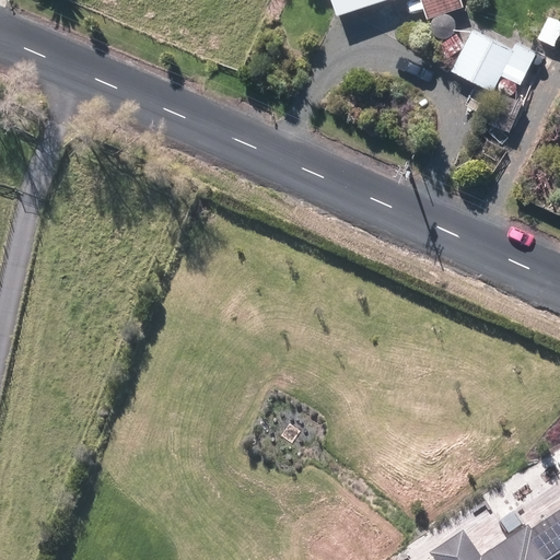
[(389,0),(420,0),(428,21),(463,9),(459,0),(329,0),(337,19),(389,0)]
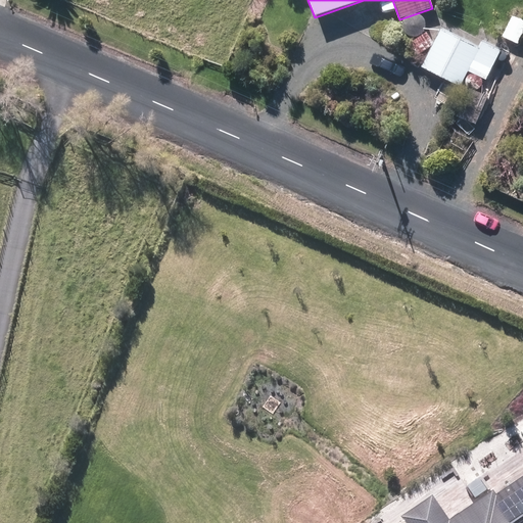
[(522,22),(513,17),(503,38),(515,44),(522,29),(522,22)]
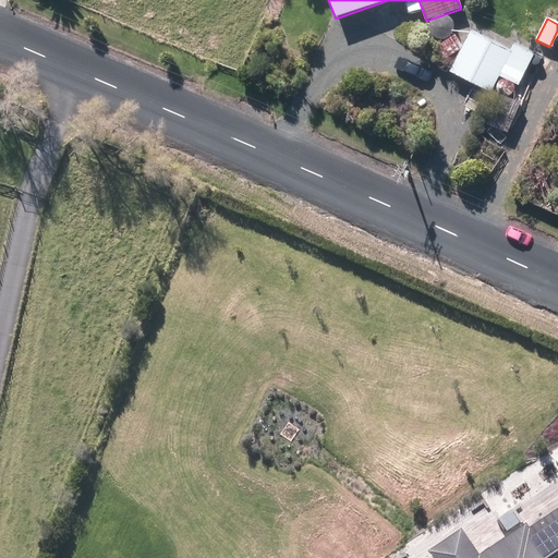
[(445,61),(460,49),(449,72),(490,93),(499,76),(520,86),(535,55),(513,44),(510,51),(470,32),(463,44),(455,34),(435,49),(445,61)]
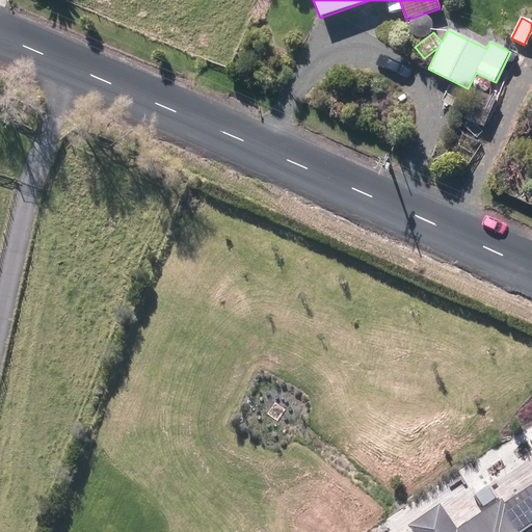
[(484,126),(496,100),(474,89),(462,116),(484,126)]
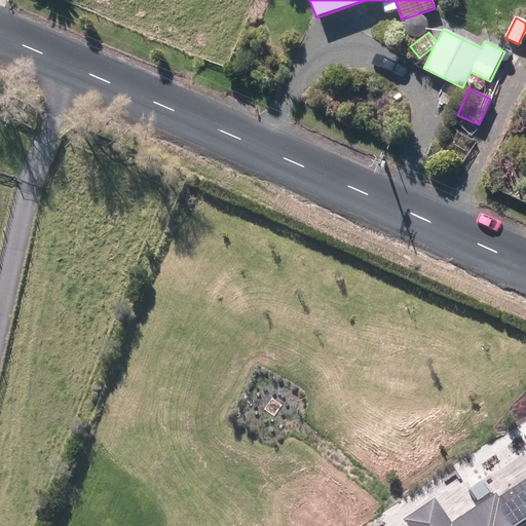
[(403,525),(525,525),(525,481),(497,501),(494,496),(450,525),(434,500),(401,522),(403,525)]
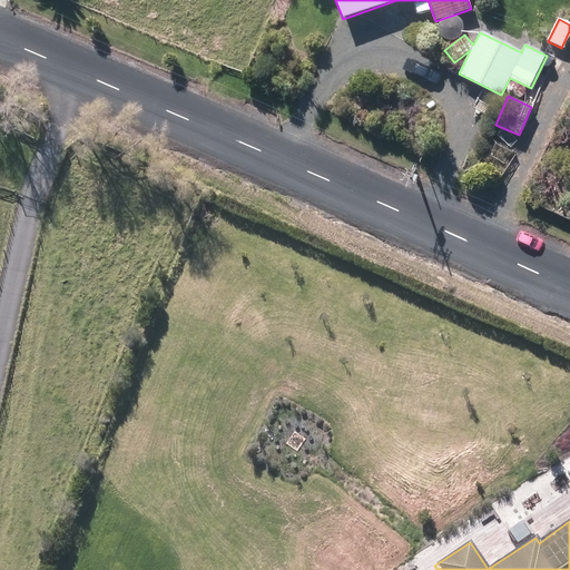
All buildings are outlined.
